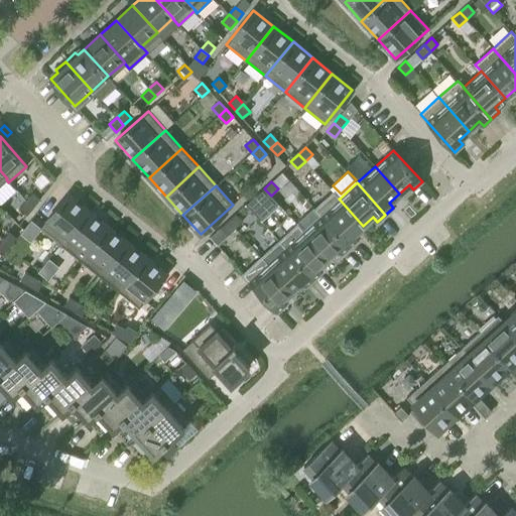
[(271,196),(264,188),(256,195),(263,203),(271,196)]
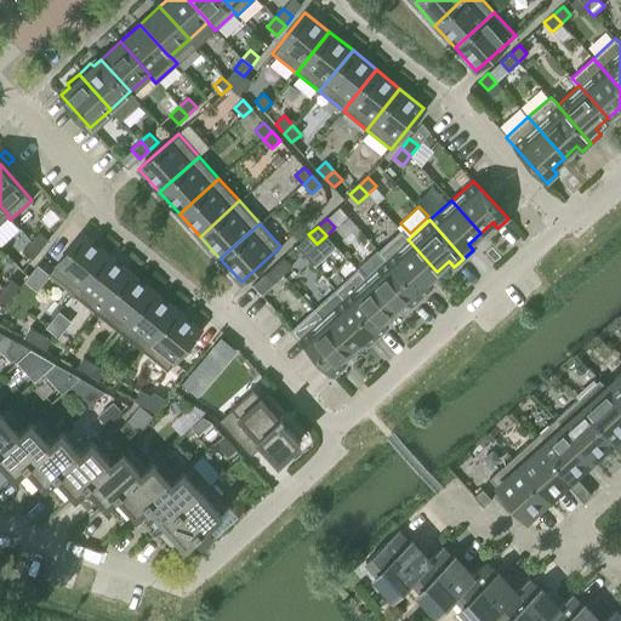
[(32,240),(41,249),(49,239),(39,231),(32,240)]
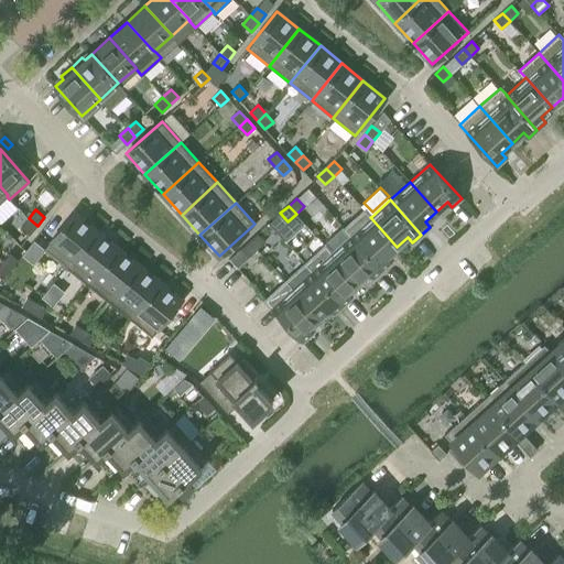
[(370,217),(371,217),(365,210),(344,229),(350,236),(350,235),(382,270),(390,262),(386,257),(397,247),(370,217)]
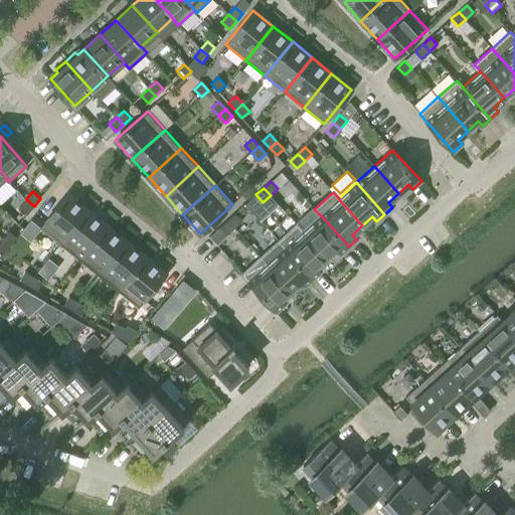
[(60,243),(88,209),(67,193),(40,227),(60,243)]
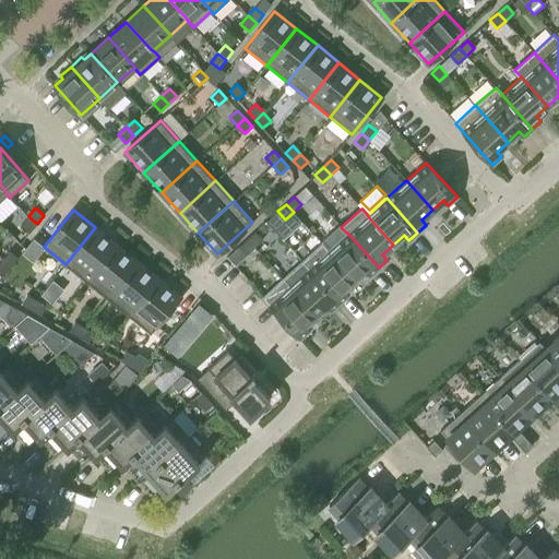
[(28,216),(27,217),(25,214),(7,229),(21,244),(37,224),(28,216)]
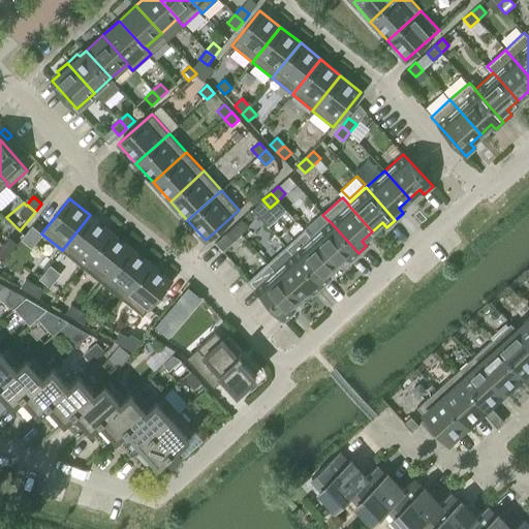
[(90,215),(62,250),(82,267),(110,231),(90,215)]
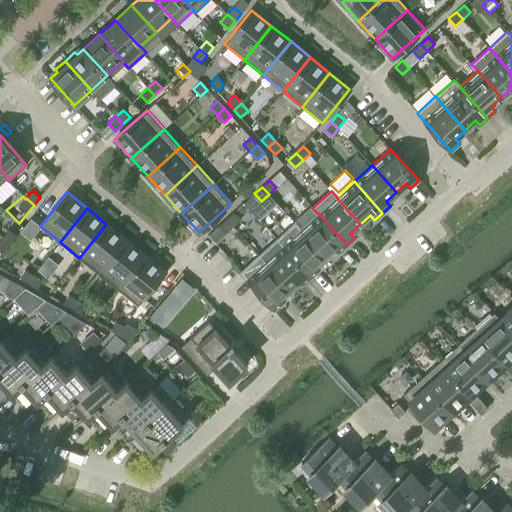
[(226,219),(233,226),(240,219),(234,212),(226,219)]
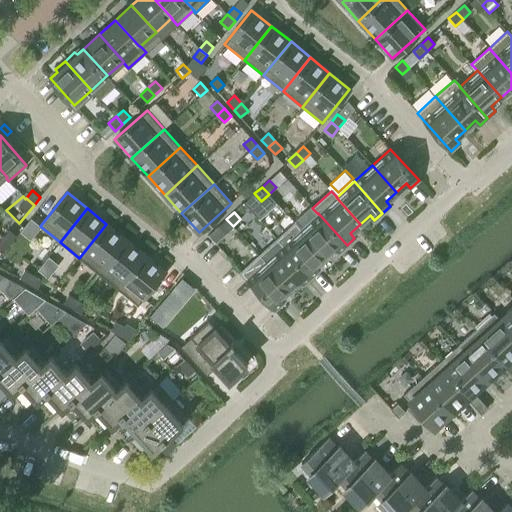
[(318,214),(301,229),(301,230),(325,256),(335,247),(339,252),(347,245),(318,213),(318,214)]
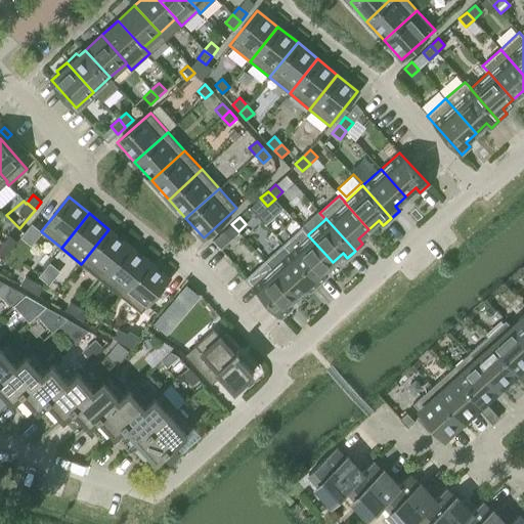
[(238,231),(231,224),(224,231),(230,238),(238,231)]
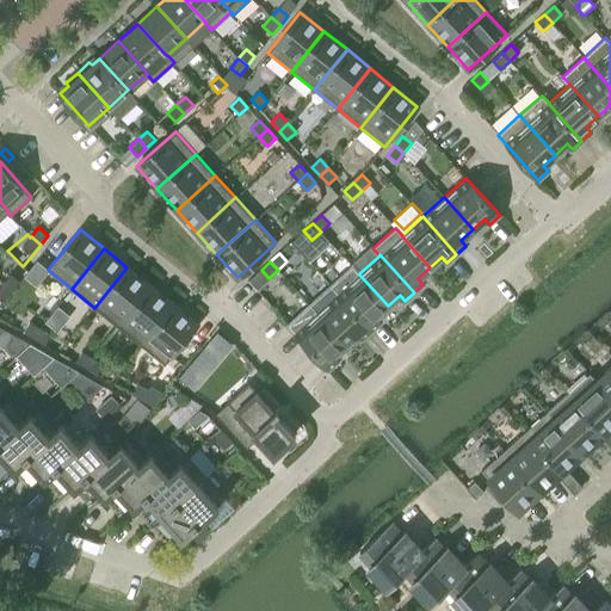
[(331,285),(371,331),(381,322),(376,316),(388,306),(359,275),(359,273),(352,266),(331,285)]
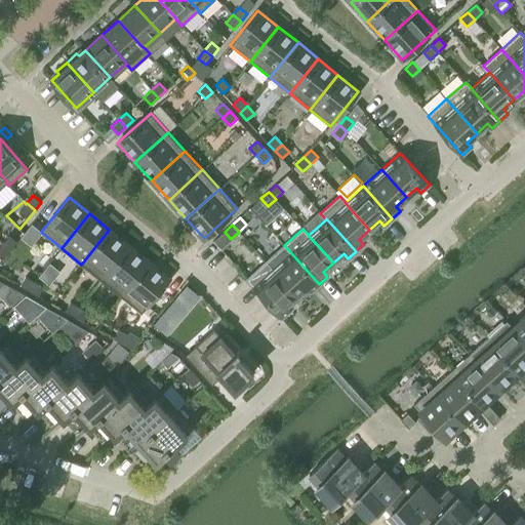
[(129,245),(109,230),(81,265),(101,280),(129,245)]
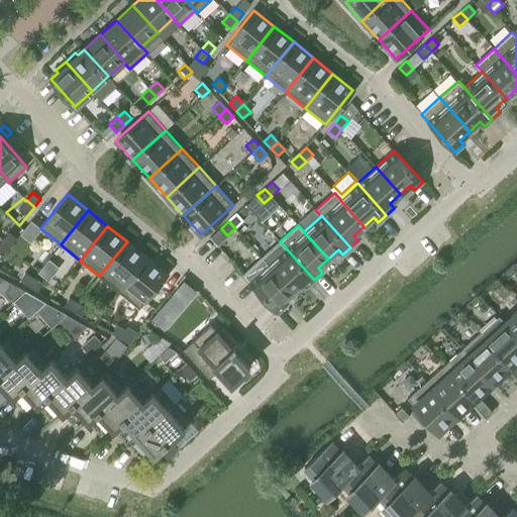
[(9,231),(2,239),(10,245),(16,237),(9,231)]
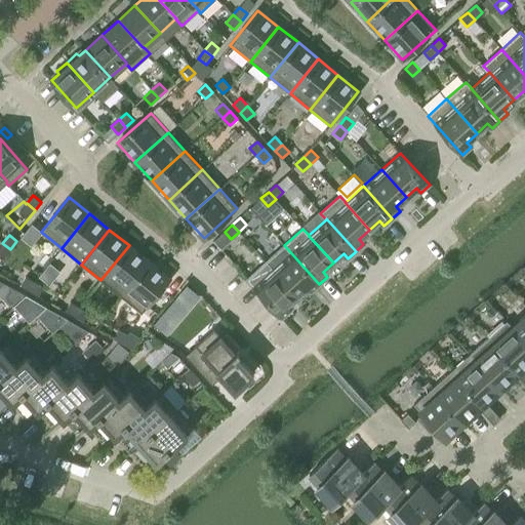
[(10,249),(2,243),(0,245),(0,254),(4,257),(10,249)]
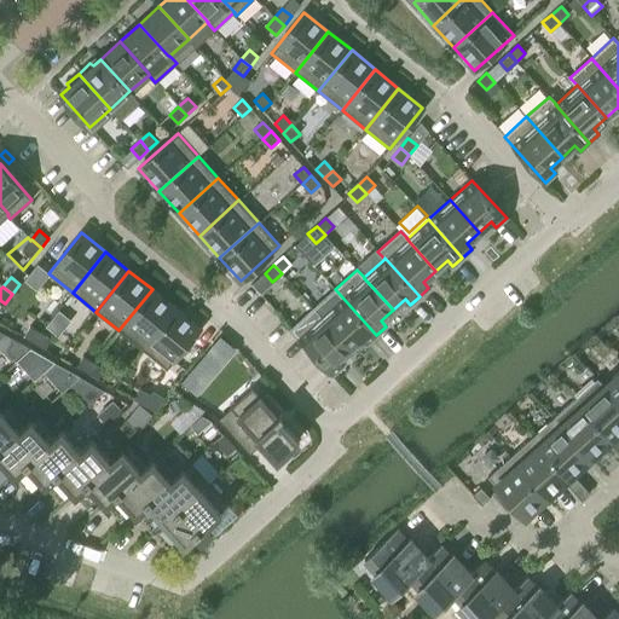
[(152,289),(119,330),(143,350),(175,308),(152,289)]
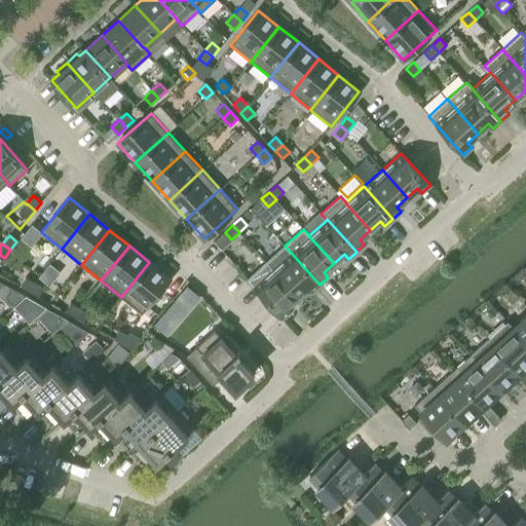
[(285,246),(266,262),(297,296),(307,287),(311,292),(320,285),(285,246)]
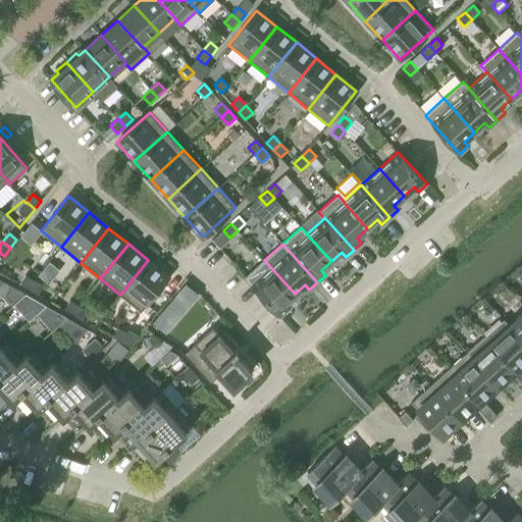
[(148,260),(120,295),(141,311),(168,276),(148,260)]
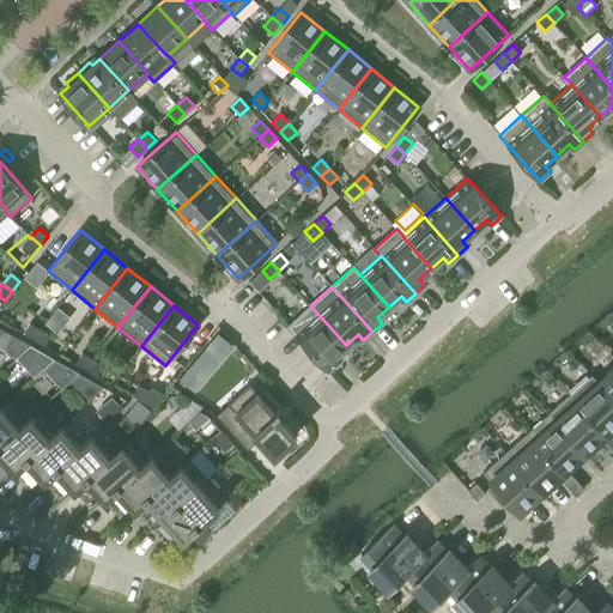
[(310,305),(289,326),(295,334),(328,370),(339,362),(334,357),(346,345),(310,305)]
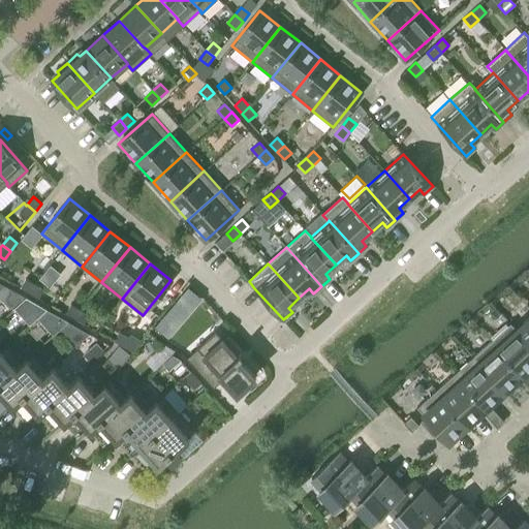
[(29,292),(34,284),(25,279),(21,287),(29,292)]
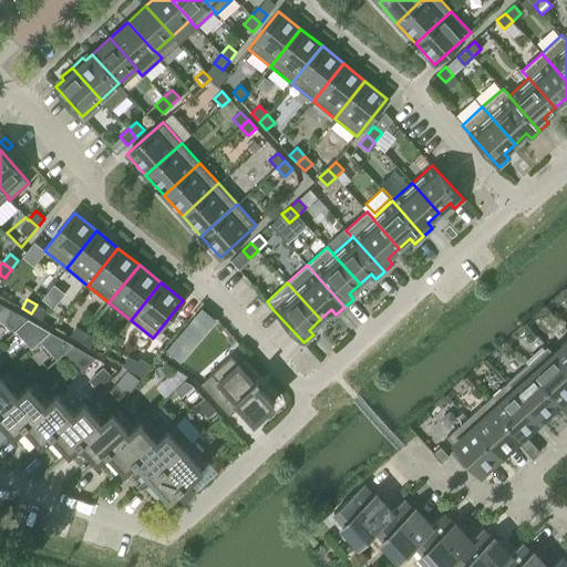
[(47,310),(37,305),(31,313),(41,319),(47,310)]
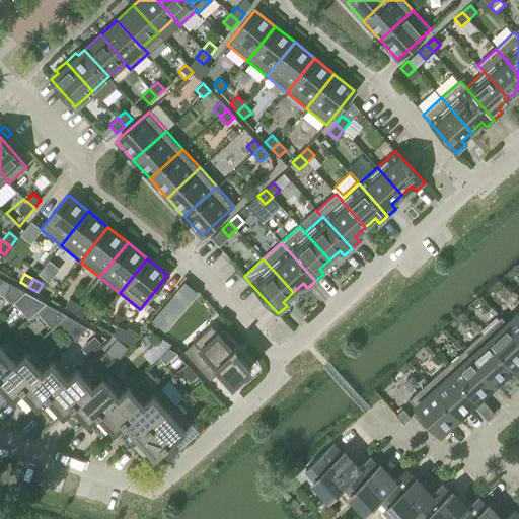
[(499,280),(496,282),(501,288),(504,286),(499,280)]
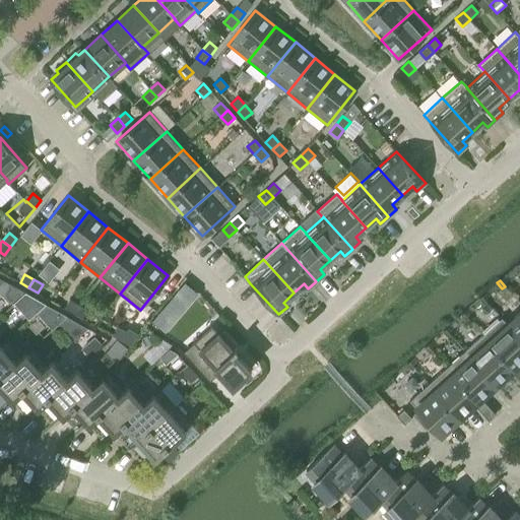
[(10,305),(24,291),(10,284),(0,293),(10,305)]
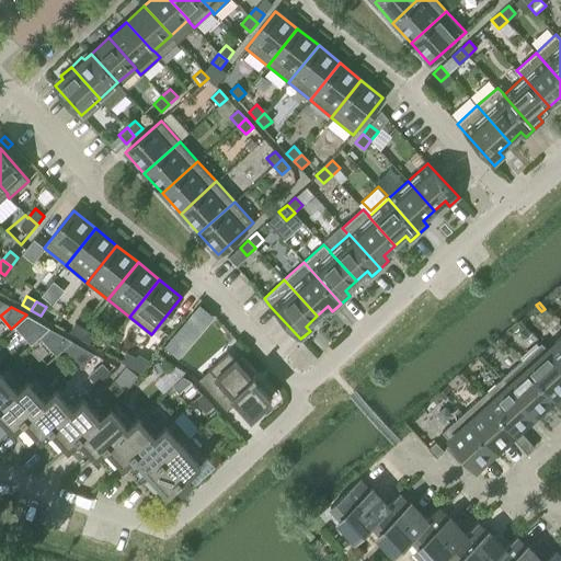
[(193,311),(163,345),(178,357),(207,323),(193,311)]
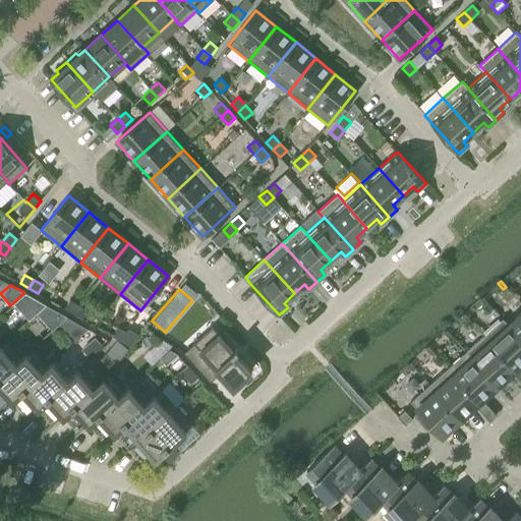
[(482,297),(479,299),(484,305),(487,303),(482,297)]
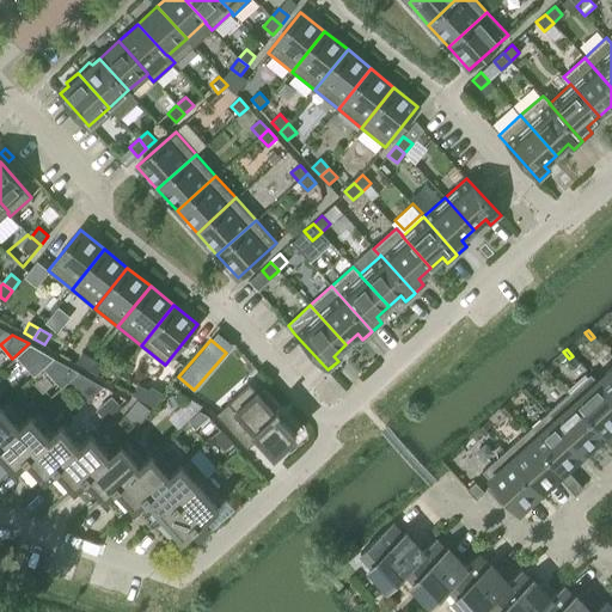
[(92,357),(86,368),(103,378),(114,363),(98,352),(93,359),(92,357)]
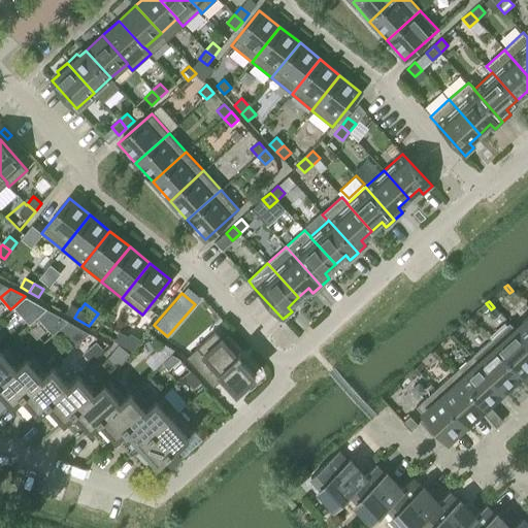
[(74,318),(79,308),(70,304),(66,312),(74,318)]
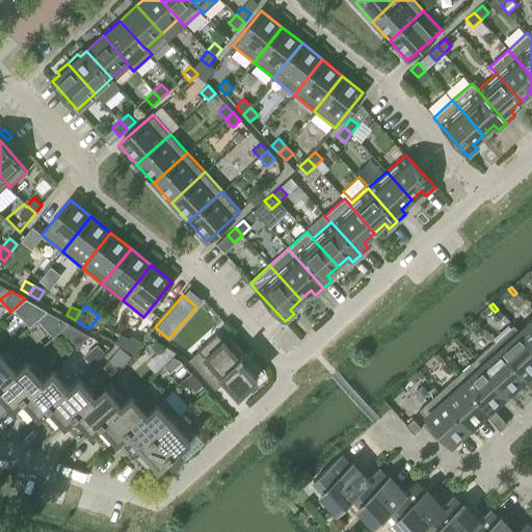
[(68,323),(48,313),(41,319),(55,335),(68,323)]
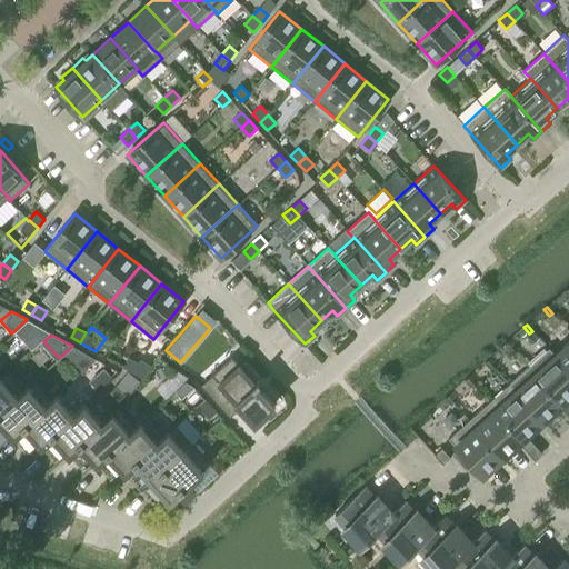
[(568,341),(556,355),(555,356),(568,371),(568,341)]
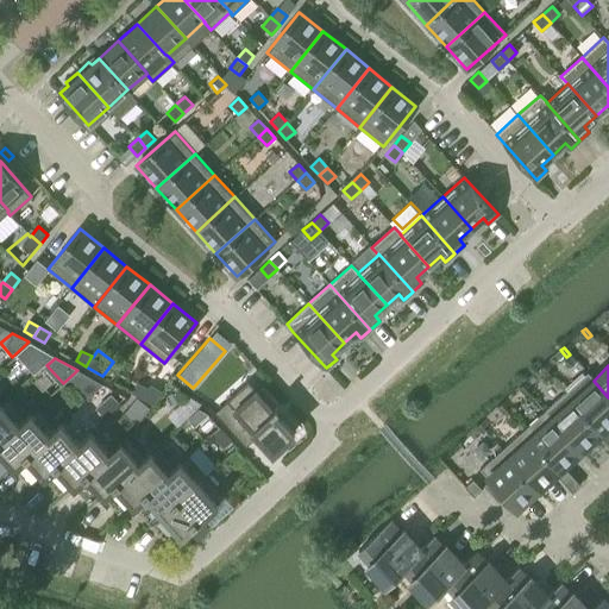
[(542,366),(539,369),(546,376),(550,374),(542,366)]
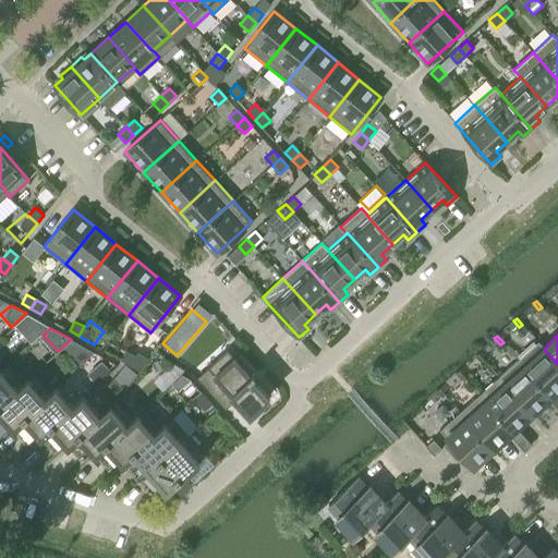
[(95,353),(73,340),(64,349),(81,367),(95,353)]
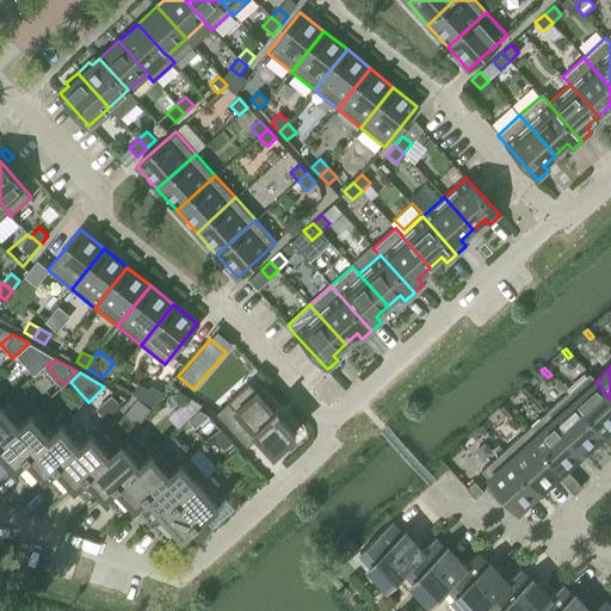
[(567,393),(603,432),(608,429),(610,425),(610,399),(596,382),(597,381),(590,372),(567,393)]
